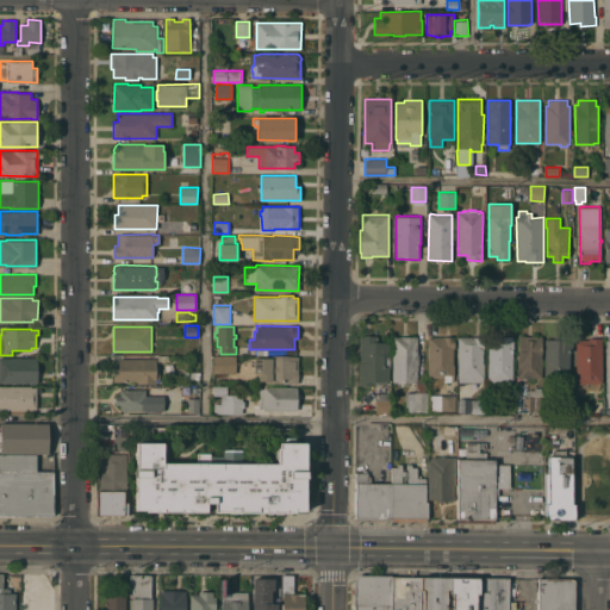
[(378,336),(378,343),(390,343),(388,380),(387,380),(387,384),(373,383),(373,385),(359,385),(359,336),(378,336)]
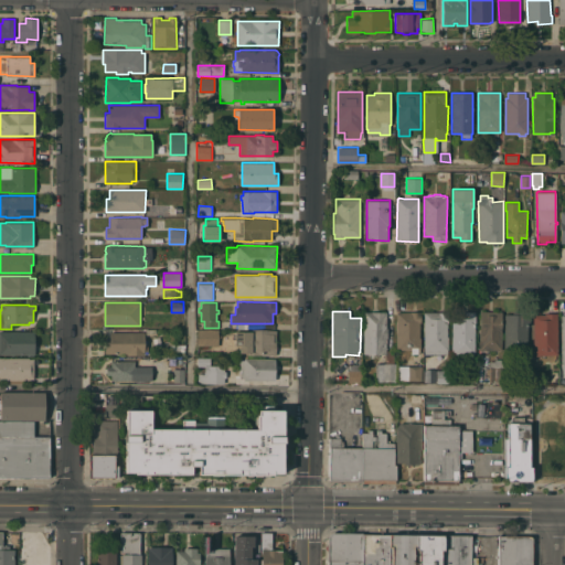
[(386,312),(386,328),(387,328),(387,338),(386,338),(386,350),(394,351),(394,363),(396,363),(396,380),(384,380),(384,382),(375,382),(375,363),(385,363),(385,353),(363,353),(364,311),(386,312)]
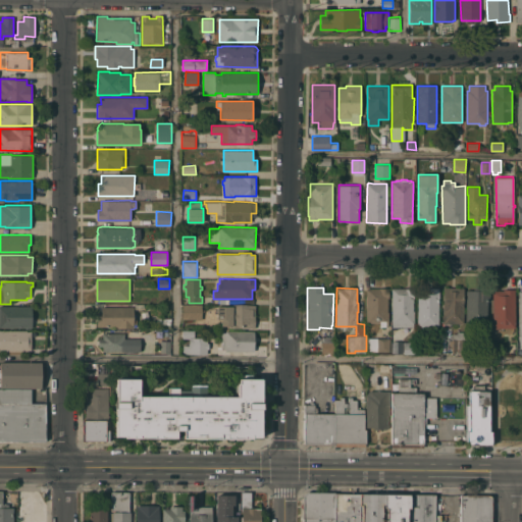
[(418,291),(425,291),(425,288),(439,288),(439,299),(438,299),(438,327),(431,326),(431,329),(425,329),(425,326),(417,326),(418,291)]
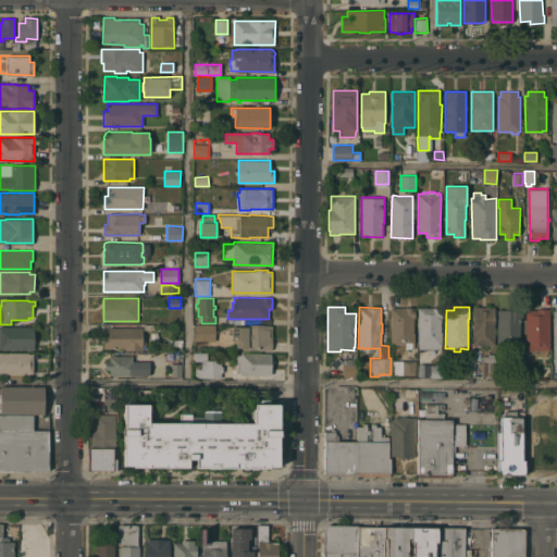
[(495,307),(494,330),(495,330),(494,345),(472,345),(472,327),(472,324),(473,324),(473,320),(472,320),(472,313),(473,313),(473,307),(495,307)]
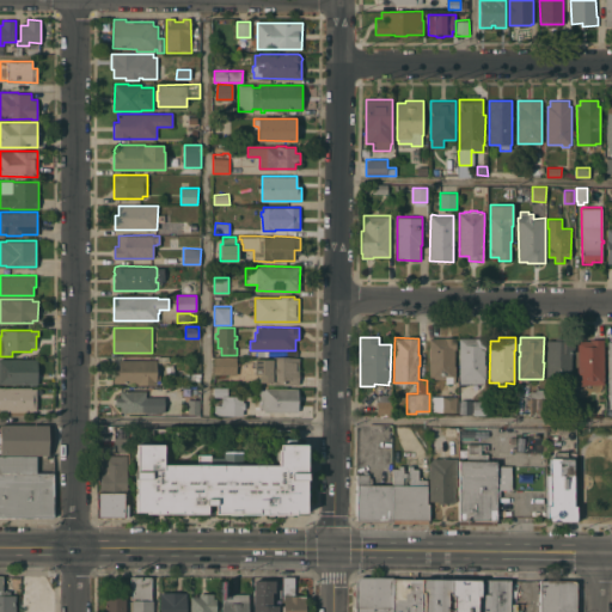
[(555,341),(555,337),(574,337),(574,353),(571,353),(571,386),(548,386),(548,341),(555,341)]
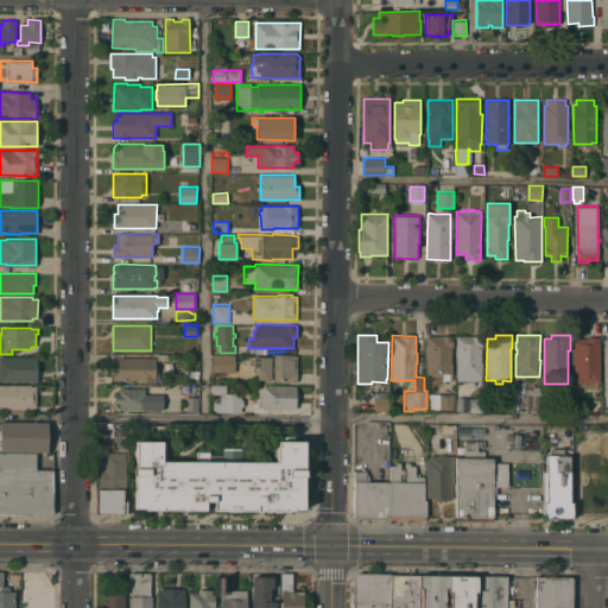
[(454,336),(454,347),(453,347),(453,363),(454,363),(454,374),(453,374),(453,380),(443,380),(443,377),(428,377),(428,336),(454,336)]
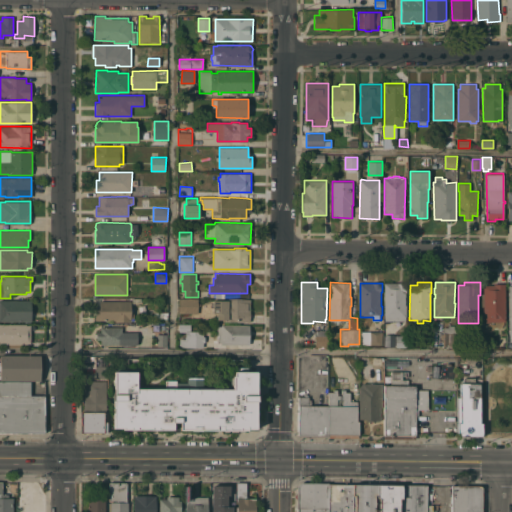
[(406,283),(407,293),(406,293),(406,305),(407,305),(407,317),(406,317),(406,321),(390,321),(390,323),(385,323),(384,283),(406,283)]
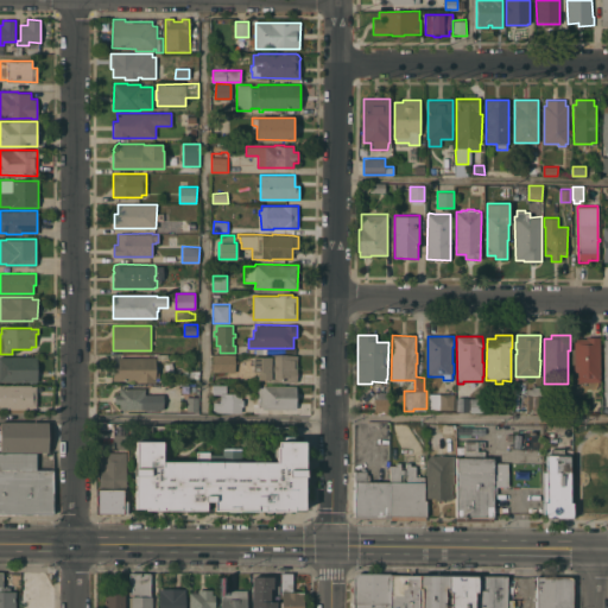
[(586,339),(586,337),(600,337),(600,382),(574,382),(574,339),(586,339)]
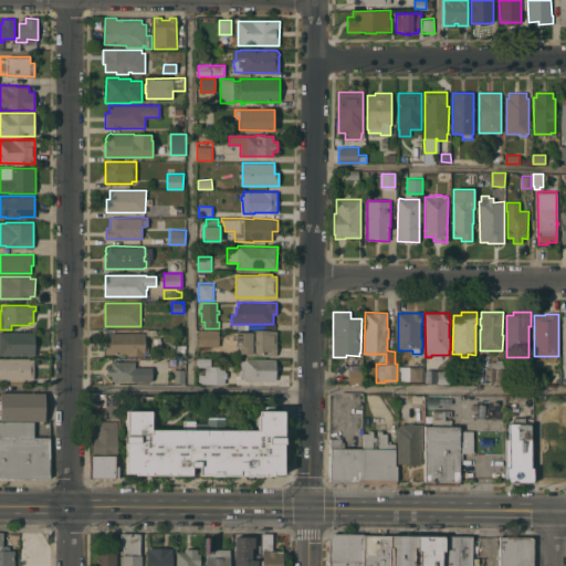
[(198,329),(219,329),(219,347),(213,347),(213,346),(198,346),(198,329)]
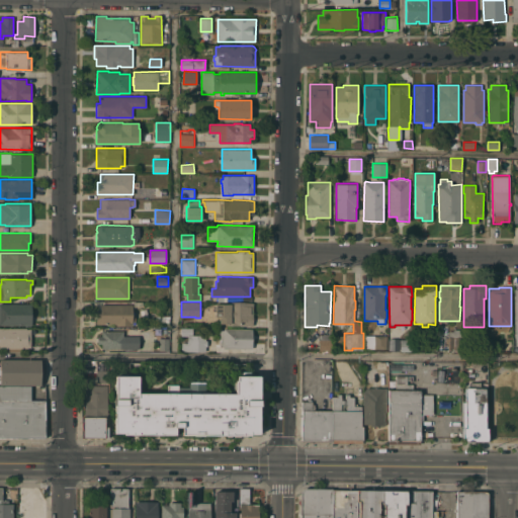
[(216,304),(228,304),(228,303),(254,303),(253,313),(253,326),(239,326),(239,325),(228,325),(228,323),(220,323),(220,317),(216,317),(216,304)]
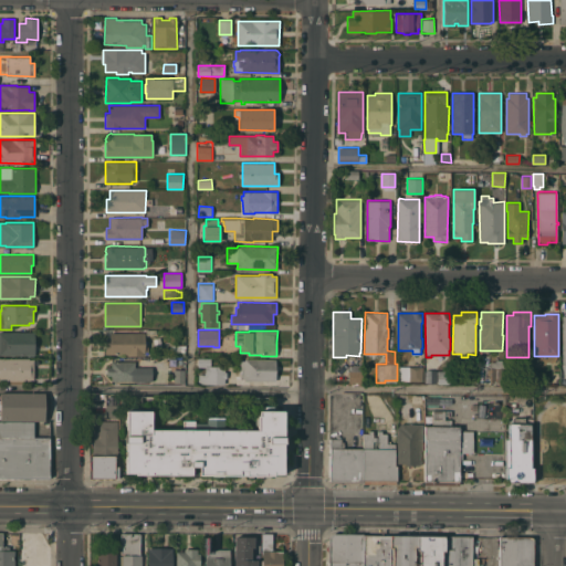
[(0,332),(35,332),(34,355),(0,355),(0,332)]
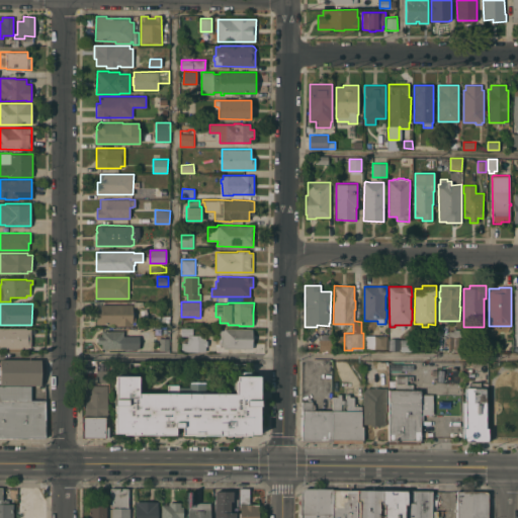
[(133,314),(136,314),(136,322),(134,322),(134,324),(133,324),(133,326),(116,326),(116,324),(96,324),(96,312),(100,312),(100,305),(133,305),(133,314)]
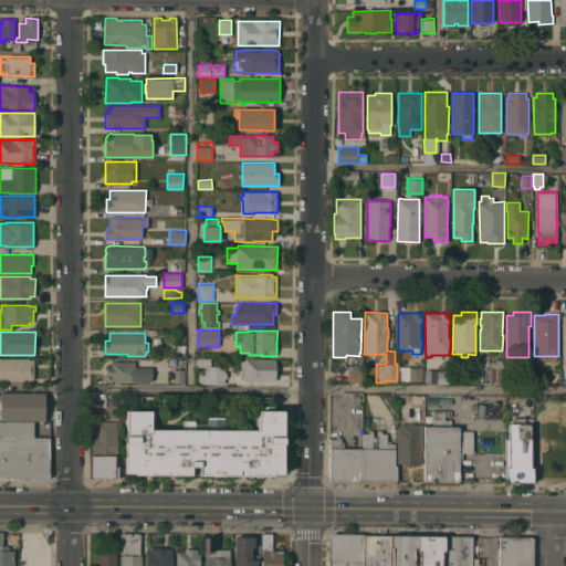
[(0,358),(29,358),(29,359),(34,359),(34,380),(17,380),(17,381),(9,381),(9,380),(0,380),(0,358)]
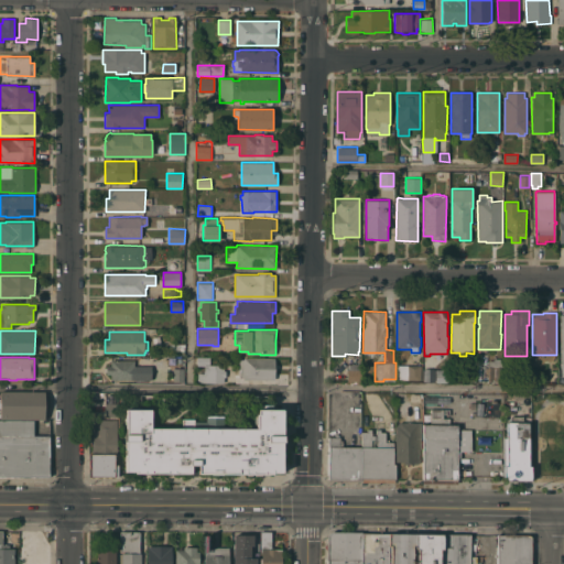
[(111,373),(107,373),(107,366),(111,366),(111,360),(133,360),(133,357),(152,357),(151,379),(111,379),(111,373)]
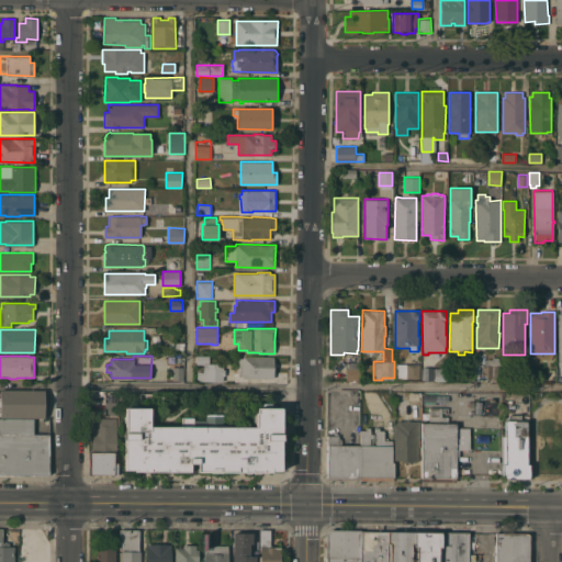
[(200,381),(200,380),(197,380),(197,371),(204,371),(204,364),(197,364),(197,356),(209,356),(209,363),(223,363),(223,369),(225,369),(225,375),(223,375),(223,381),(200,381)]
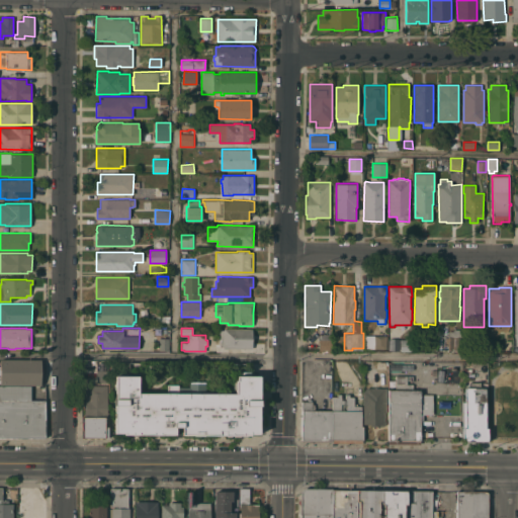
[(252,348),(229,348),(229,353),(212,353),(212,340),(220,340),(220,330),(224,330),(224,328),(252,329),(252,348)]
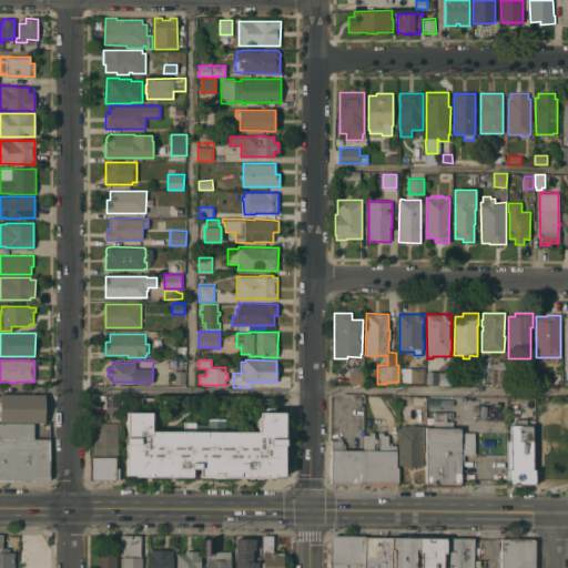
[(492,376),(489,376),(489,371),(492,371),(492,369),(493,369),(493,363),(497,363),(497,361),(506,361),(506,369),(507,369),(507,384),(492,384),(492,376)]
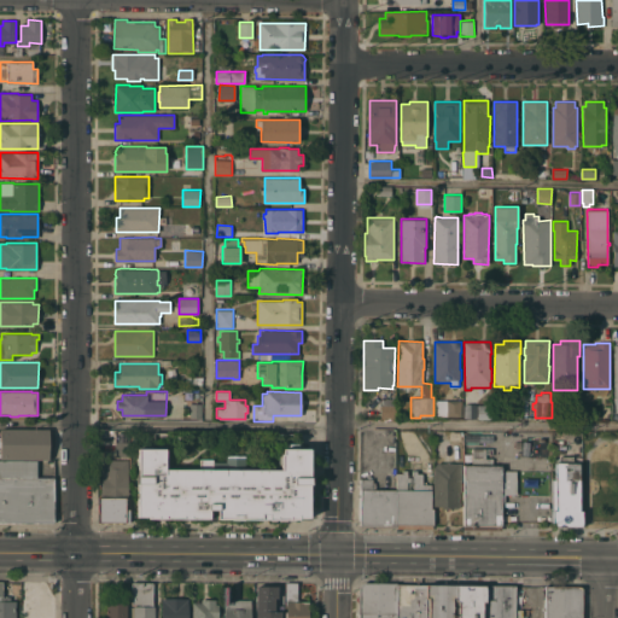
[(478,419),(478,404),(484,404),(484,397),(491,397),(491,419),(478,419)]
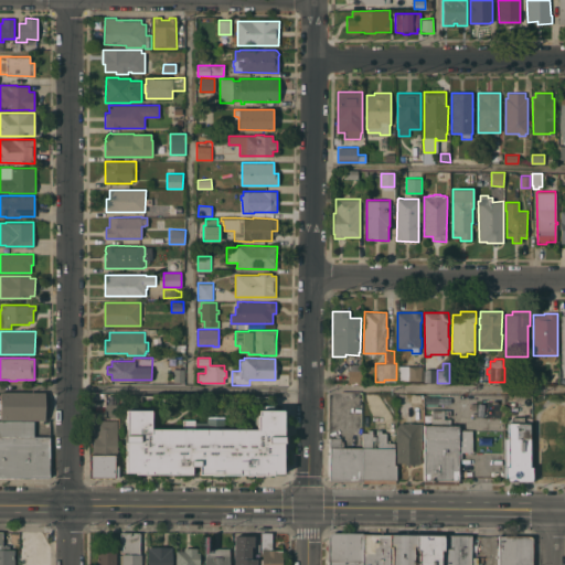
[(361,364),(361,382),(348,382),(348,364),(361,364)]
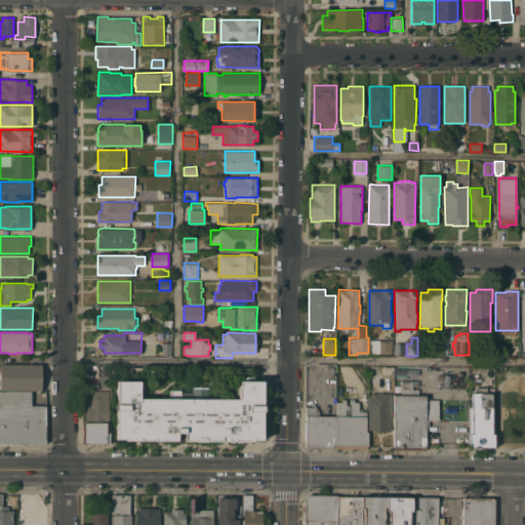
[(392,339),(392,353),(369,353),(369,339),(392,339)]
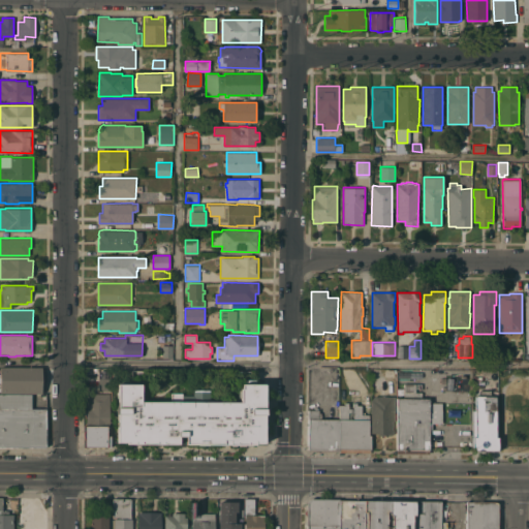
[(173,358),(162,358),(162,345),(173,345),(173,358)]
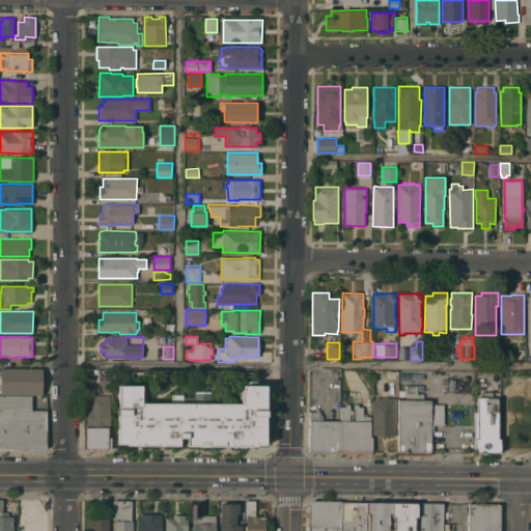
[(0,369),(43,369),(43,395),(0,394),(0,369)]
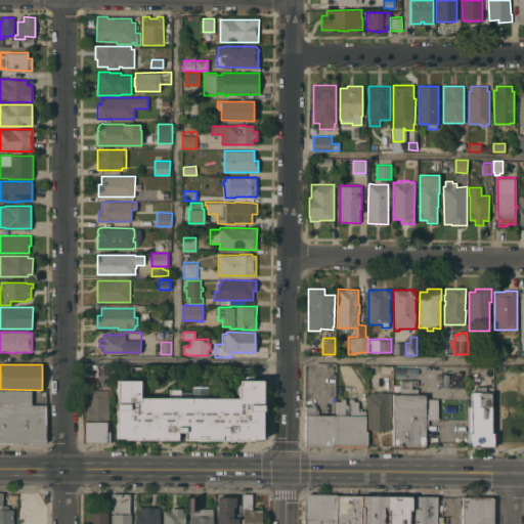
[(110,375),(110,387),(98,387),(98,375),(110,375)]
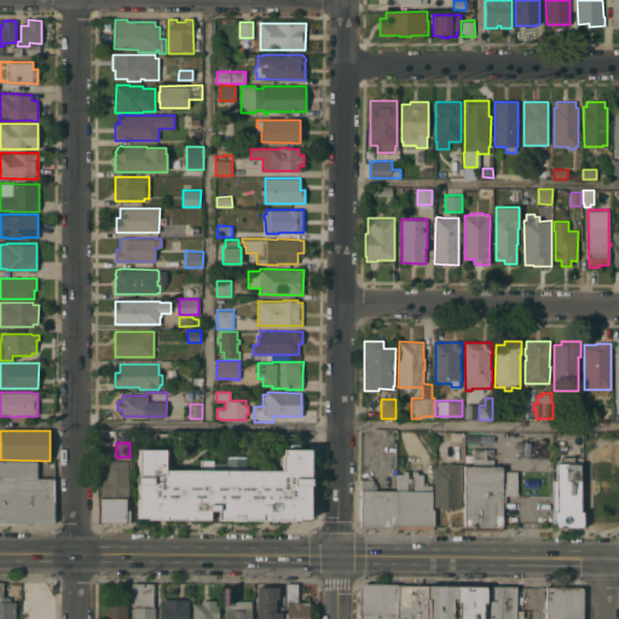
[(299,518),(299,519),(149,519),(149,516),(138,516),(138,450),(165,450),(165,469),(279,470),(279,455),(282,455),(282,449),(310,449),(310,478),(311,478),(311,485),(310,485),(310,518),(299,518)]
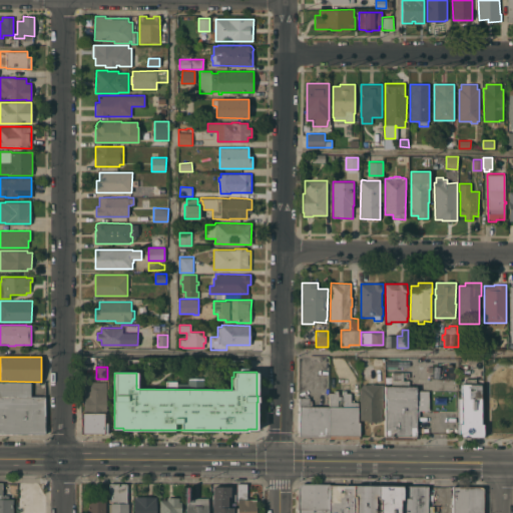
[(386,386),(393,386),(393,372),(403,372),(403,380),(409,380),(409,386),(417,386),(417,391),(429,391),(429,410),(419,410),(419,417),(417,417),(417,436),(416,436),(416,440),(386,440),(386,436),(386,386)]
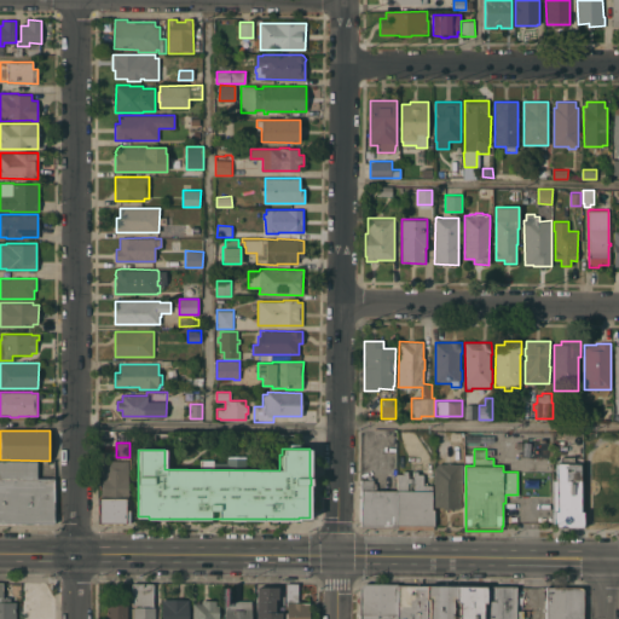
[(554,527),(554,480),(556,480),(556,463),(562,463),(562,457),(574,457),(574,464),(583,464),(583,526),(554,527)]
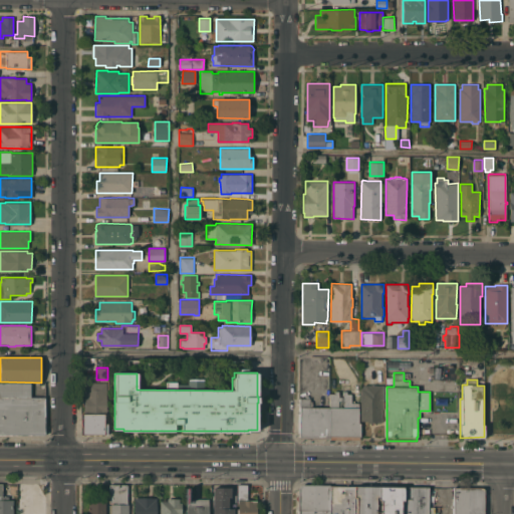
[(83,414),(84,414),(84,381),(106,382),(106,424),(107,424),(107,435),(83,435),(83,414)]
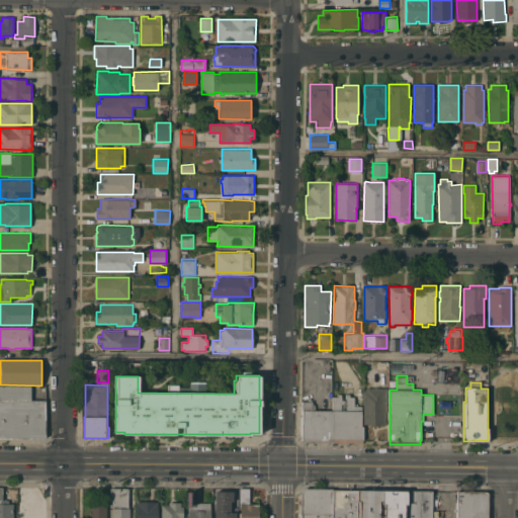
[(0,385),(30,386),(30,400),(46,400),(46,437),(0,437),(0,385)]
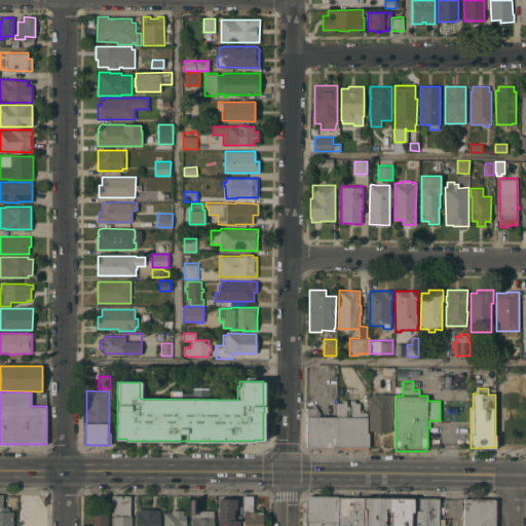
[(392,393),(392,409),(392,418),(390,418),(390,426),(391,427),(391,429),(391,430),(391,431),(389,433),(388,433),(386,433),(379,433),(379,430),(370,430),(370,397),(372,393),(392,393)]
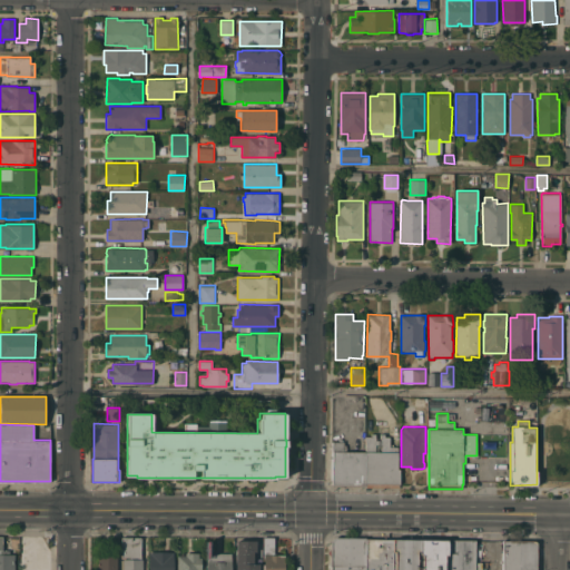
[(366,451),(366,436),(372,436),(372,433),(376,433),(376,438),(381,438),(381,434),(385,434),(385,436),(390,436),(390,446),(397,446),(397,469),(400,469),(401,483),(399,483),(399,485),(334,487),(333,441),(340,441),(340,439),(342,439),(342,441),(344,441),(344,444),(346,444),(346,451),(366,451)]
